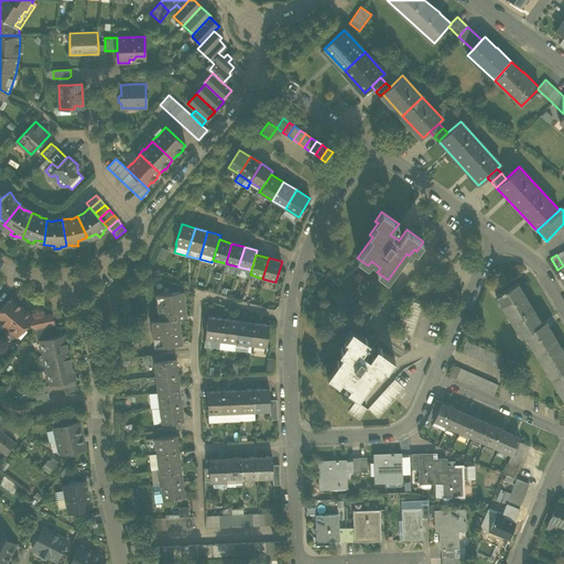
[(524,334),(533,349),(555,337),(545,321),(541,323),(518,283),(505,290),(503,289),(500,291),(501,292),(496,295),(520,336),(524,334)]
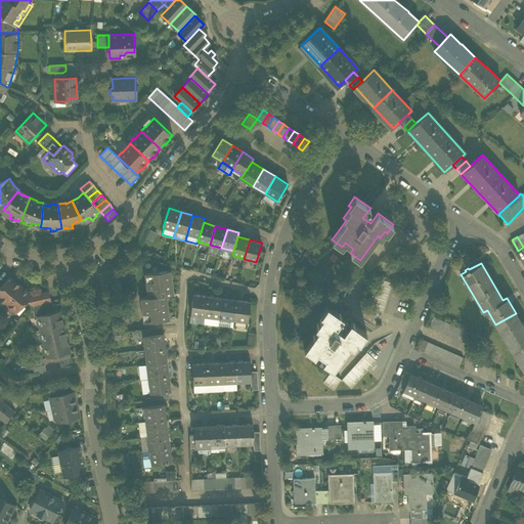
[(141,301),(143,323),(169,320),(166,296),(173,295),(171,270),(144,274),(148,300),(141,301)]
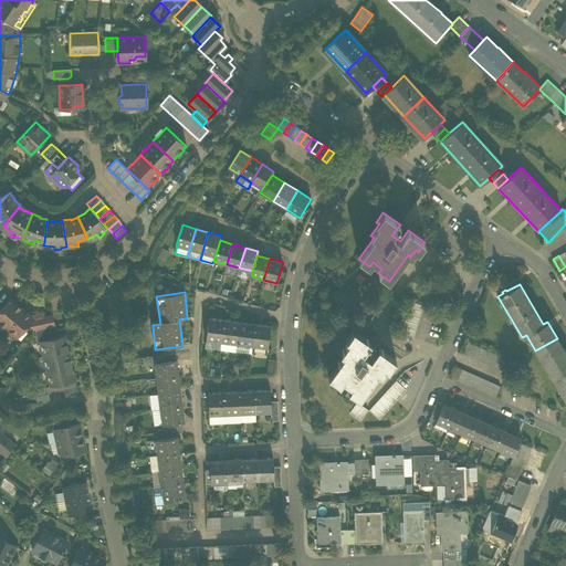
[(0,322),(6,327),(21,308),(10,299),(1,308),(0,310),(0,322)]
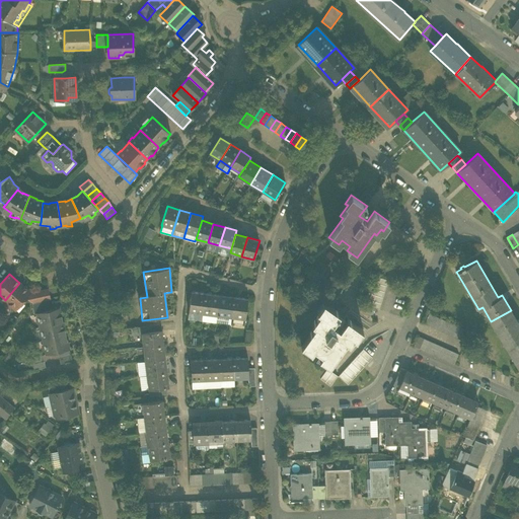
[(376,277),(375,282),(386,286),(388,280),(376,277)]
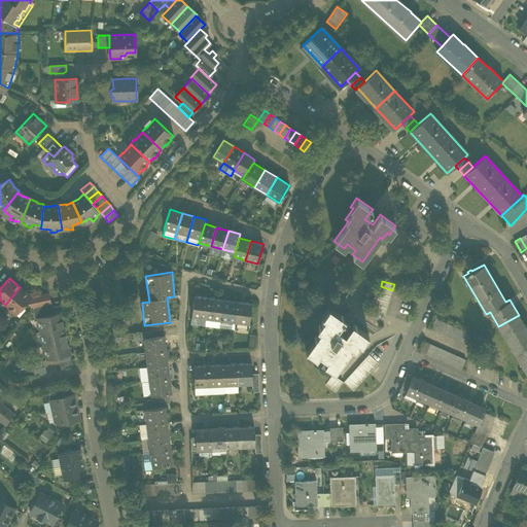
[(381,286),(379,292),(390,296),(392,290),(381,286)]
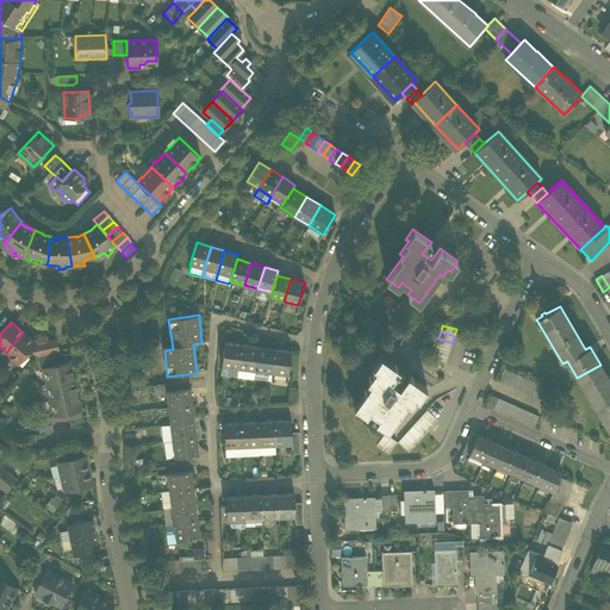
[(19,363),(31,349),(36,343),(31,340),(31,336),(27,337),(23,332),(6,353),(10,356),(10,361),(16,361),(19,363)]
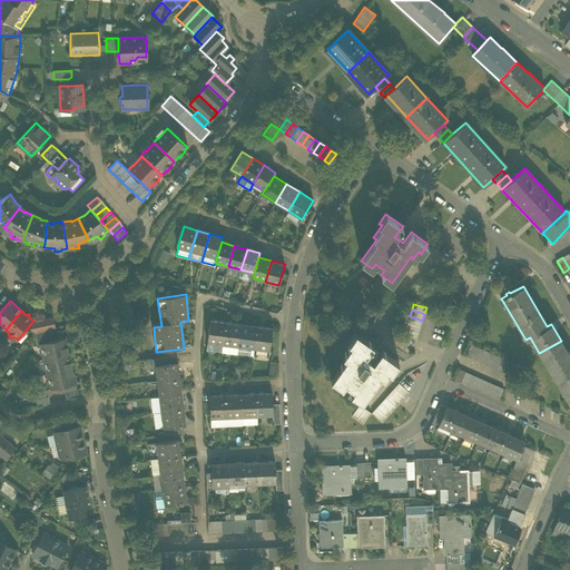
[(410,316),(408,323),(420,326),(422,321),(410,316)]
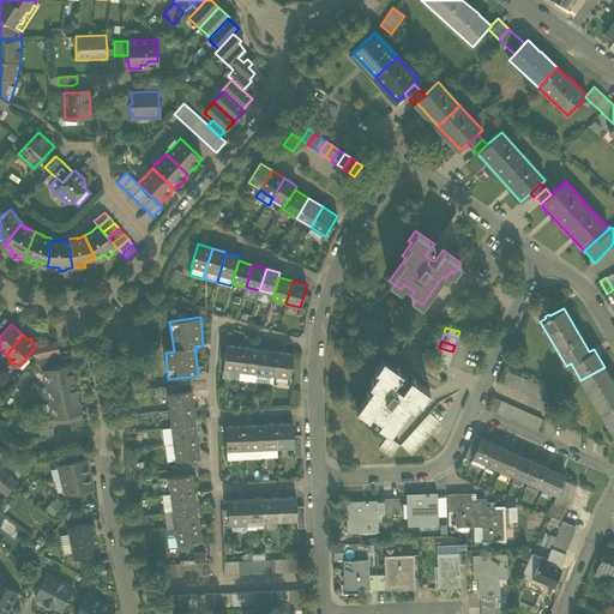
[(36,356),(40,359),(56,355),(60,354),(58,342),(46,344),(47,350),(43,354),(41,355),(36,356)]
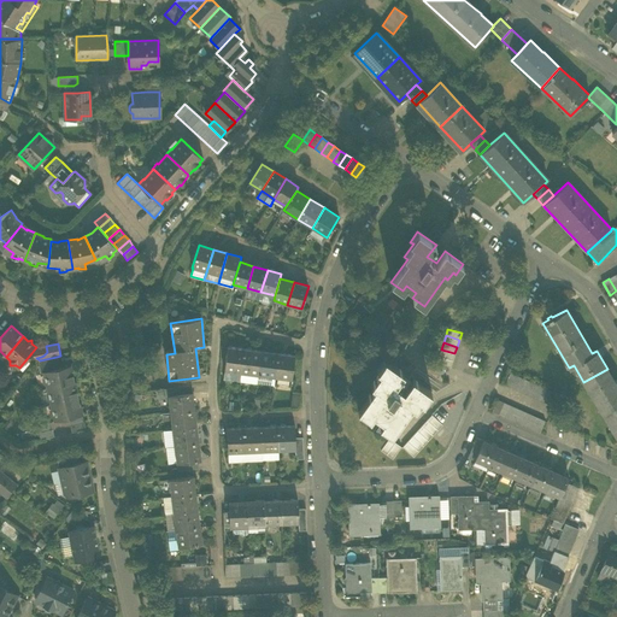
[(36,348),(36,347),(31,353),(36,358),(41,357),(43,356),(47,352),(46,346),(36,348)]
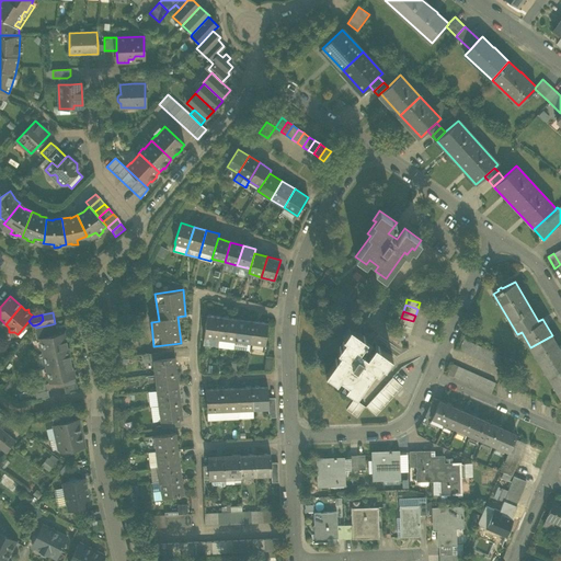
[(204,336),(219,339),(222,317),(207,315),(204,336)]
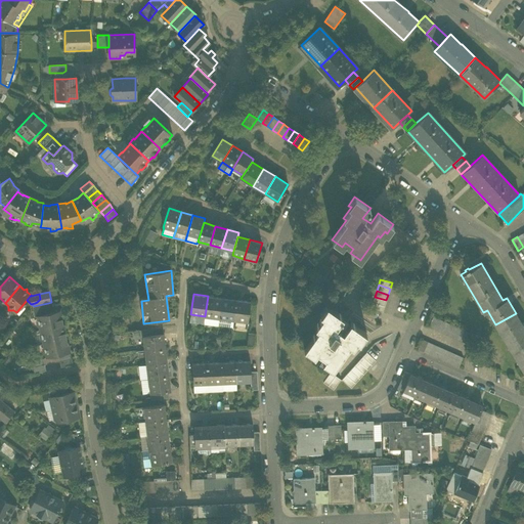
[(205,316),(219,318),(222,298),(208,296),(205,316)]
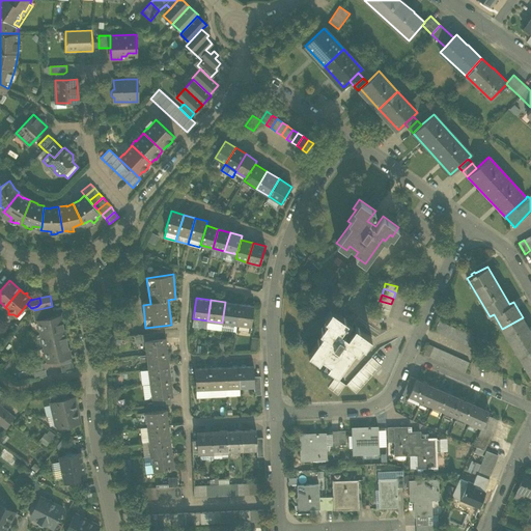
[(380,301),(378,306),(390,310),(391,304),(380,301)]
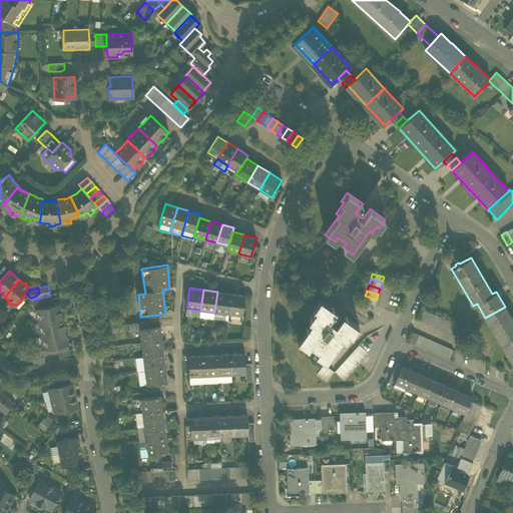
[(214,312),(228,314),(230,293),(217,292),(214,312)]
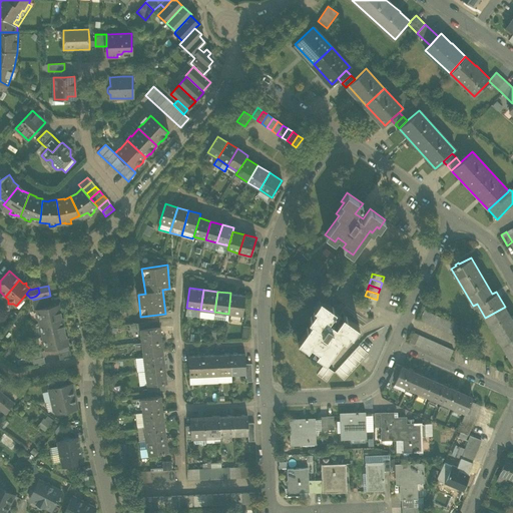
[(245,295),(230,293),(228,314),(242,316),(245,295)]
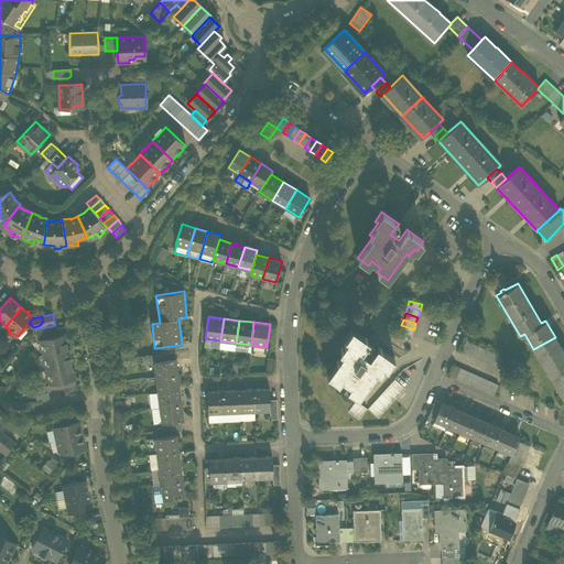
[(401,325),(399,332),(412,336),(414,329),(401,325)]
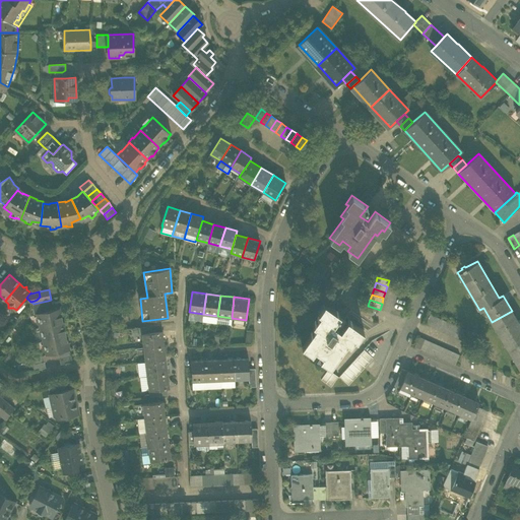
[(50,306),(48,301),(34,304),(31,304),(35,315),(38,314),(38,313),(46,311),(46,307),(50,306)]
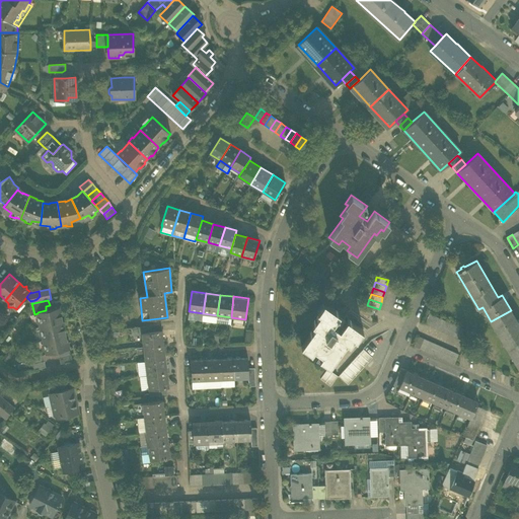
[(320,358),(329,364),(347,341),(350,343),(354,337),(356,339),(362,329),(347,318),(340,328),(332,323),(340,313),(324,302),(318,311),(320,312),(313,323),(315,325),(302,345),(311,352),(314,347),(322,353),(320,358)]
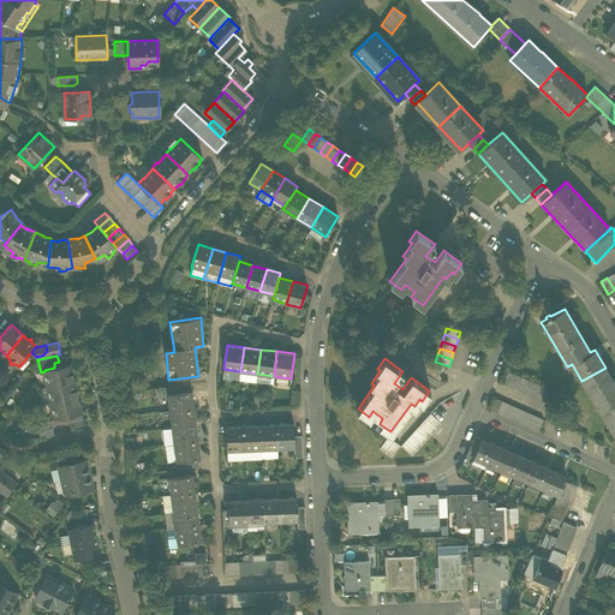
[(47,383),(48,387),(73,381),(70,364),(54,368),(45,370),(45,371),(45,374),(43,376),(45,382),(47,383)]
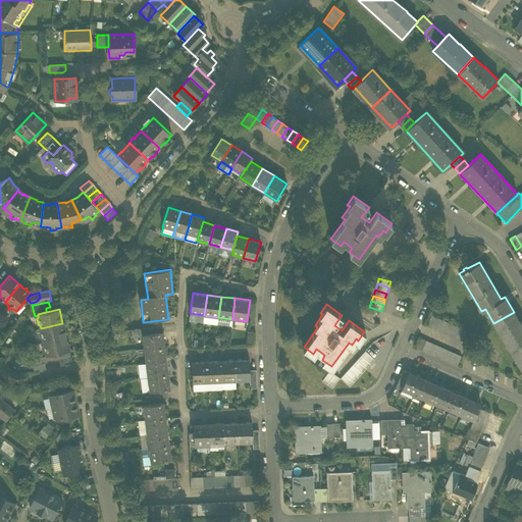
[(521,325),(514,312),(493,323),(521,370),(521,325)]
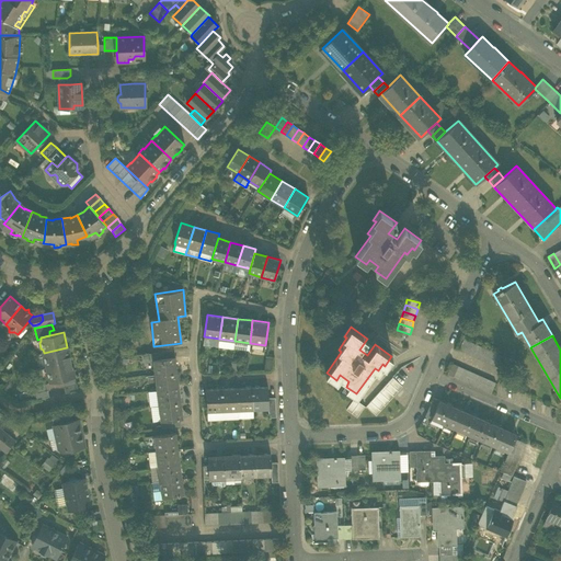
[(218,347),(233,350),(235,341),(219,339),(218,347)]
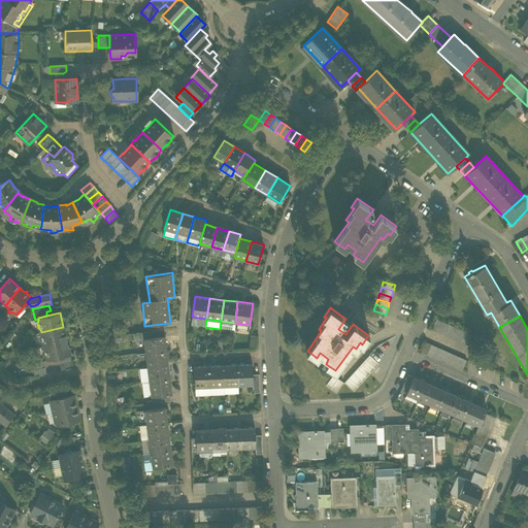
[(432,329),(437,331),(442,322),(436,319),(432,329)]
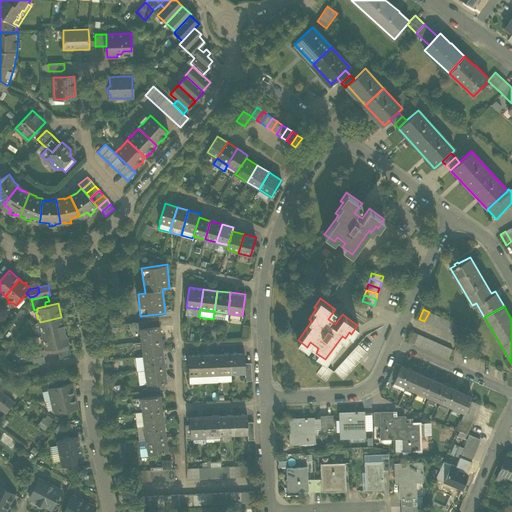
[(228,313),(214,311),(213,319),(227,321),(228,313)]
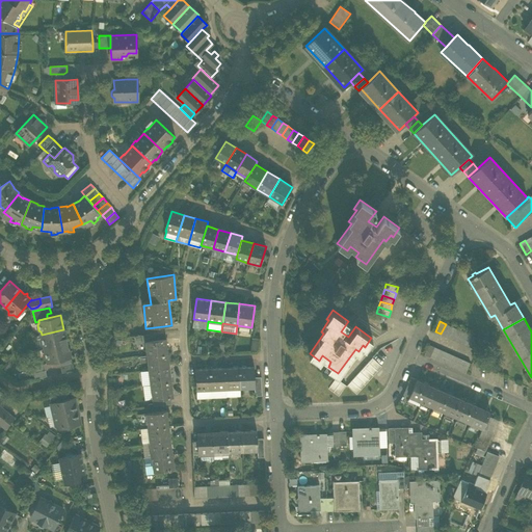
[(441,334),(447,337),(451,326),(446,324),(441,334)]
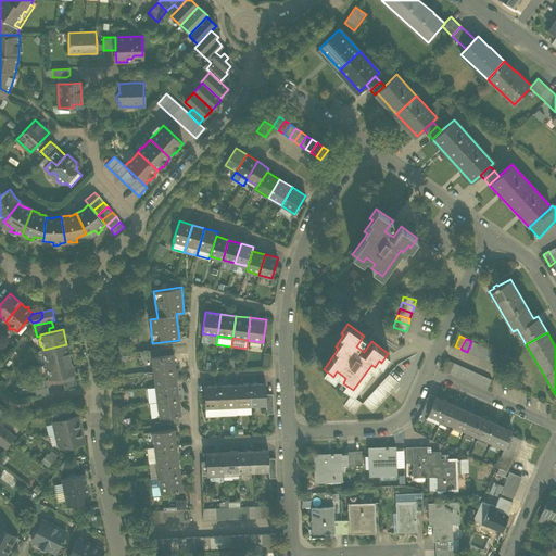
[(467,352),(472,354),(478,344),(471,341),(467,352)]
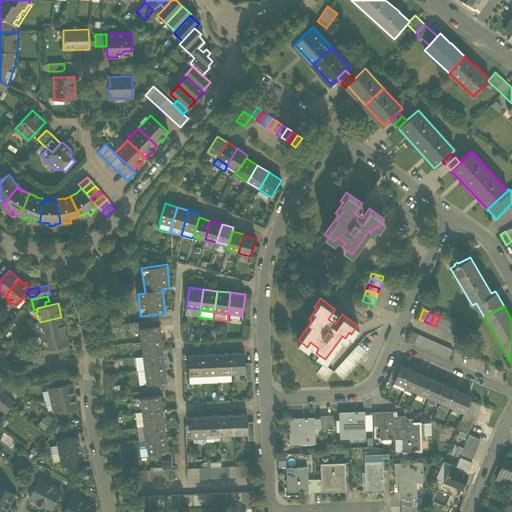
[(42,333),(43,335),(64,331),(61,317),(40,322),(40,324),(39,327),(40,331),(42,333)]
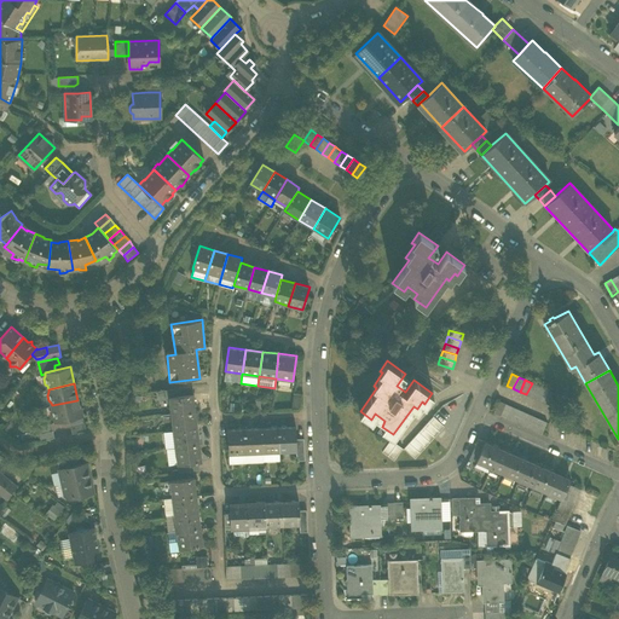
[(526,394),(533,398),(538,386),(532,383),(526,394)]
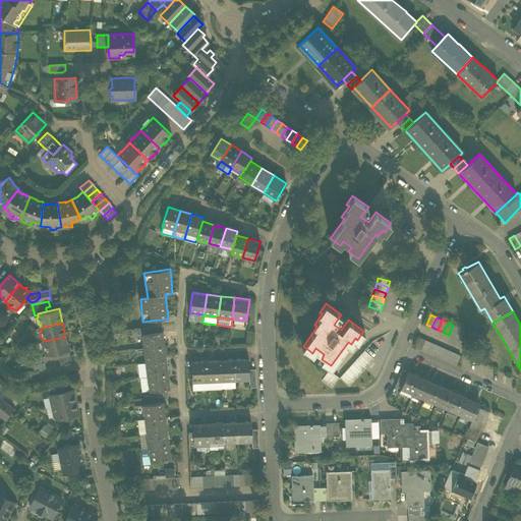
[(449,335),(455,337),(459,328),(453,325),(449,335)]
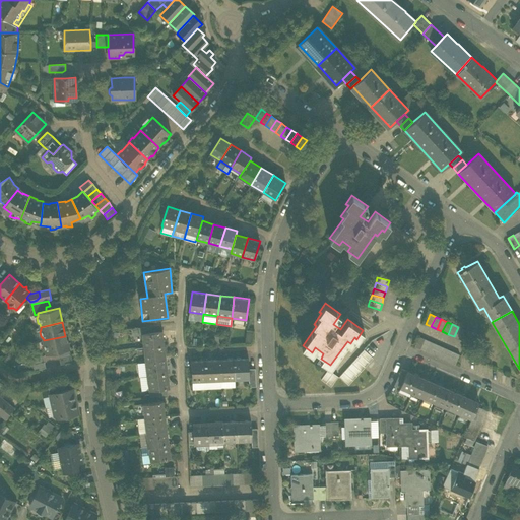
[(140,327),(141,334),(142,334),(141,333),(160,331),(159,325),(140,327)]
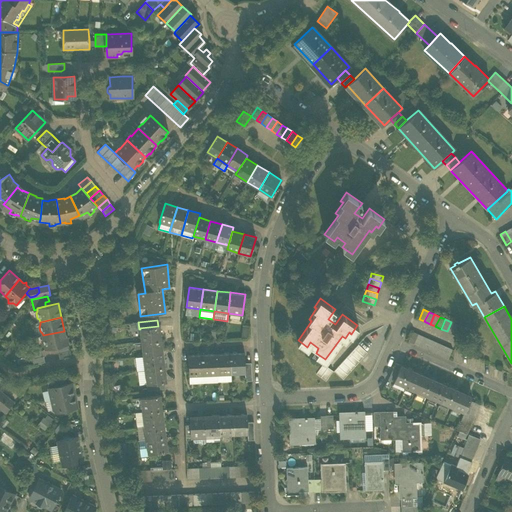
[(447,331),(452,334),(457,324),(451,322),(447,331)]
